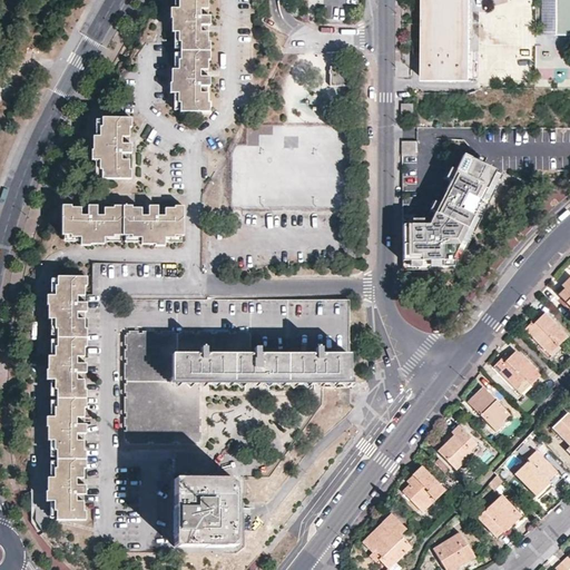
[(174,68),(174,92),(177,92),(177,102),(179,102),(179,111),(209,111),(209,101),(207,101),(207,86),(209,86),(209,76),(207,76),(207,59),(209,59),(209,40),(206,40),(206,25),(209,25),(209,15),(206,15),(206,0),(177,0),(177,8),(174,9),(174,32),(177,32),(177,42),(179,41),(179,60),(177,60),(177,68),(174,68)]
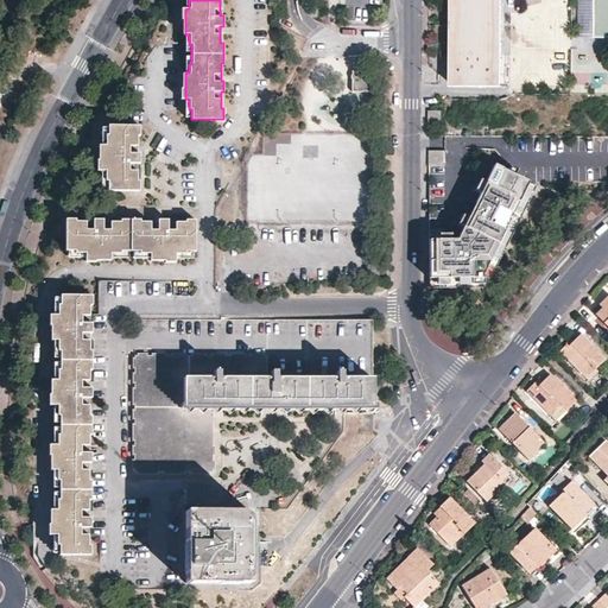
[(450,0),(450,84),(502,84),(502,0),(450,0)]
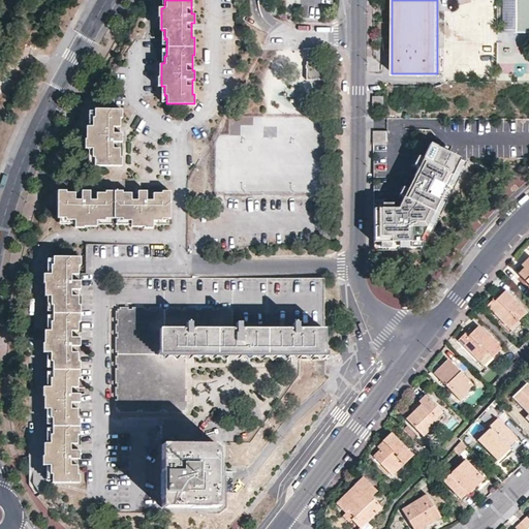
[(516,30),(516,0),(502,0),(503,30),(516,30)]
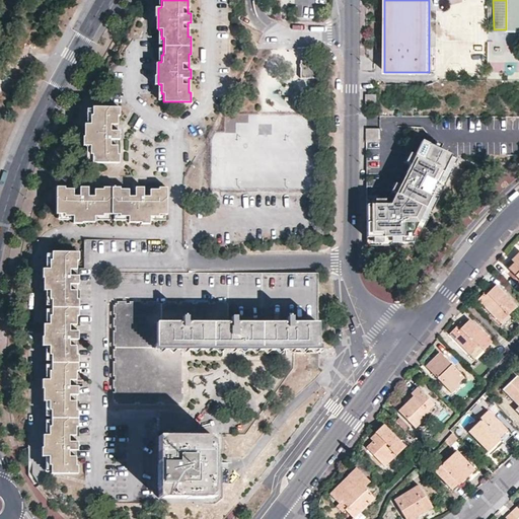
[(518,0),(506,0),(506,29),(518,29),(518,0)]
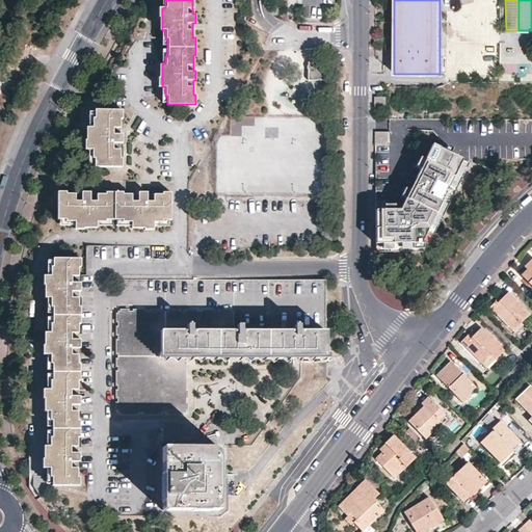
[(310,61),(309,80),(326,80),(327,61),(310,61)]
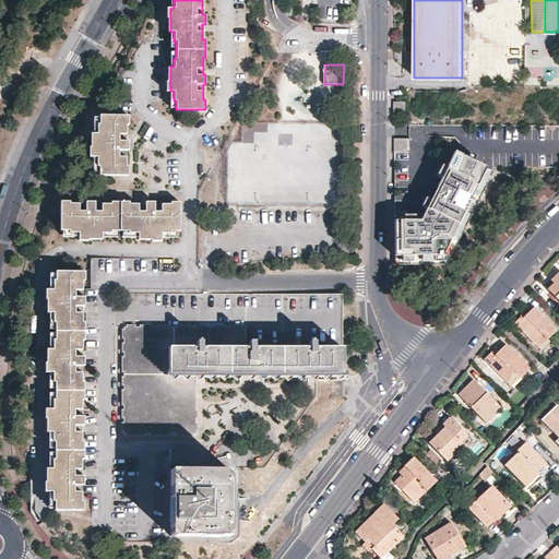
[(394,102),(394,119),(400,119),(400,114),(405,113),(405,100),(394,102)]
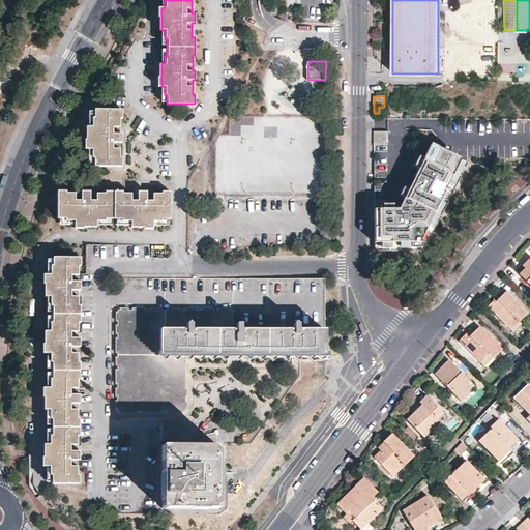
[(94,157),(94,166),(122,167),(122,156),(118,156),(119,142),(121,142),(122,133),(119,133),(119,117),(122,117),(121,110),(94,110),(94,117),(92,117),(92,126),(89,126),(89,148),(92,148),(92,157),(94,157)]
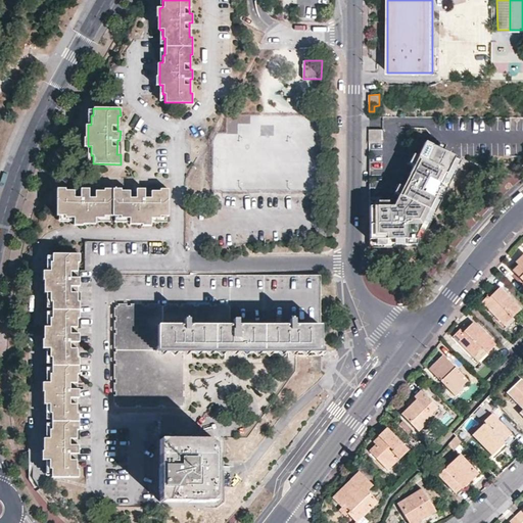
[(382,143),(382,129),(369,128),(368,143),(382,143)]
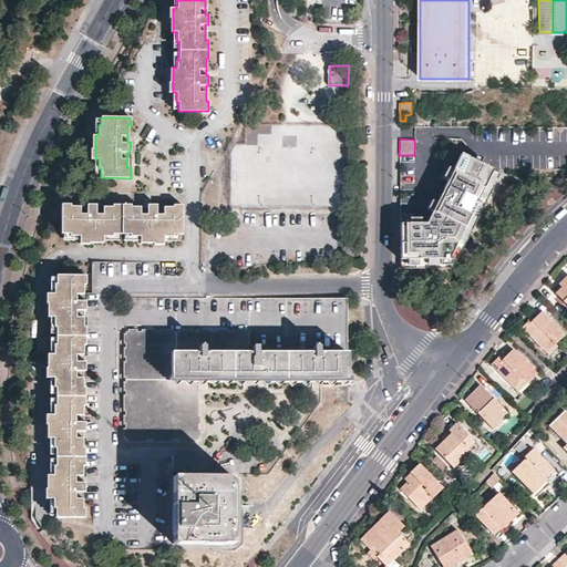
[(428,224),(402,225),(403,268),(453,268),(498,173),(461,155),(428,224)]
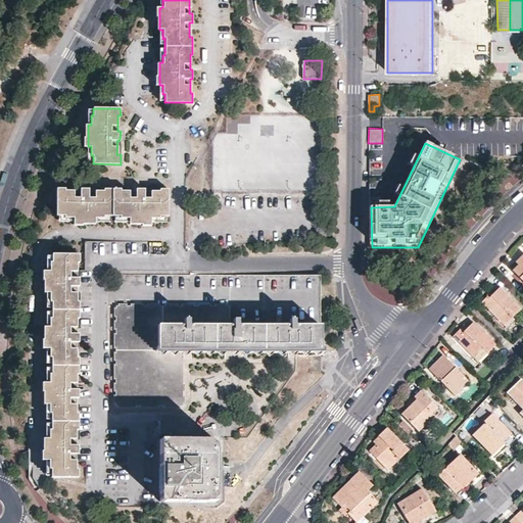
[(55,189),(55,217),(63,217),(63,219),(74,219),(74,223),(95,222),(95,219),(104,219),(104,217),(120,217),(120,219),(129,219),(130,222),(151,222),(151,219),(160,219),(160,217),(168,217),(168,189),(159,189),(159,192),(145,192),(144,189),(136,189),(136,192),(128,192),(121,192),(121,189),(103,189),(103,192),(95,192),(89,192),(89,189),(80,189),(80,192),(64,192),(64,189),(55,189)]
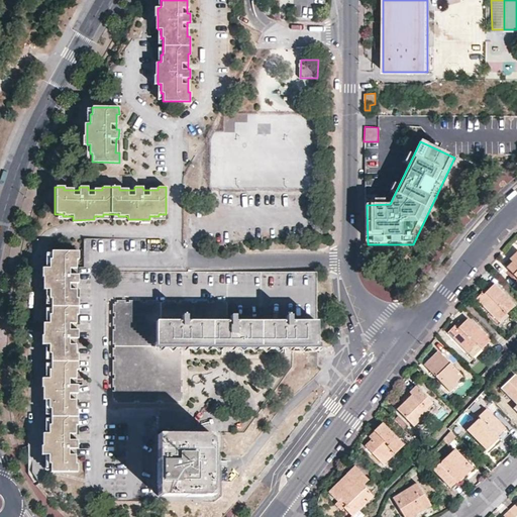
[(45,345),(48,345),(76,345),(76,338),(78,338),(78,330),(75,330),(76,315),(78,315),(78,299),(75,299),(76,284),(78,284),(79,275),(76,275),(76,261),(78,261),(78,252),(52,252),(52,260),(49,260),(49,269),(45,269),(45,290),(49,290),(49,300),(52,300),(52,315),(49,315),(49,324),(45,324),(45,345)]
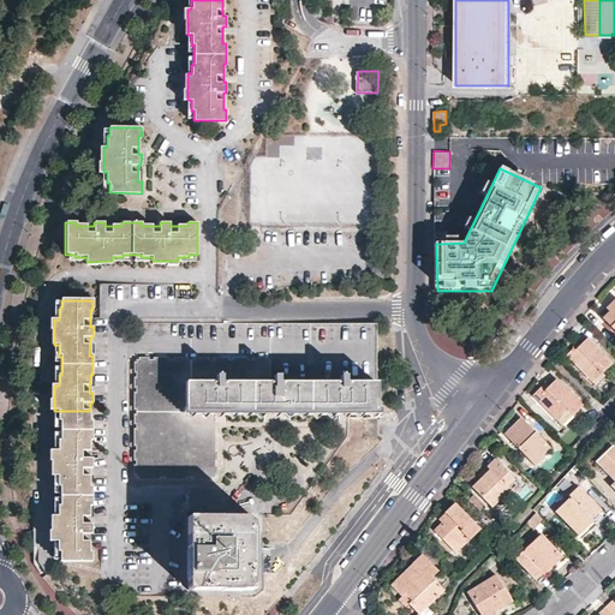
[(614,300),(599,315),(614,330),(614,300)]
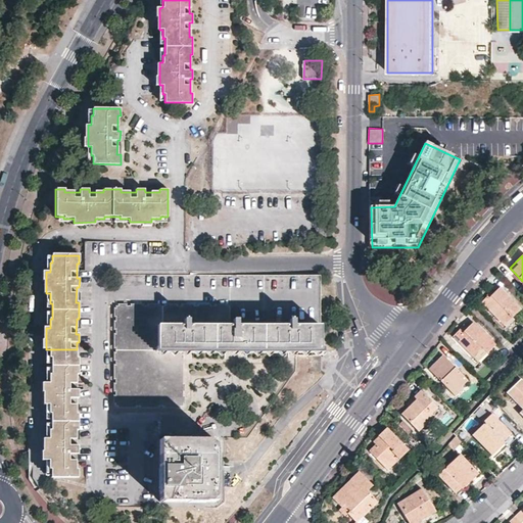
[(457,264),(455,262),(448,268),(452,270),(457,264)]
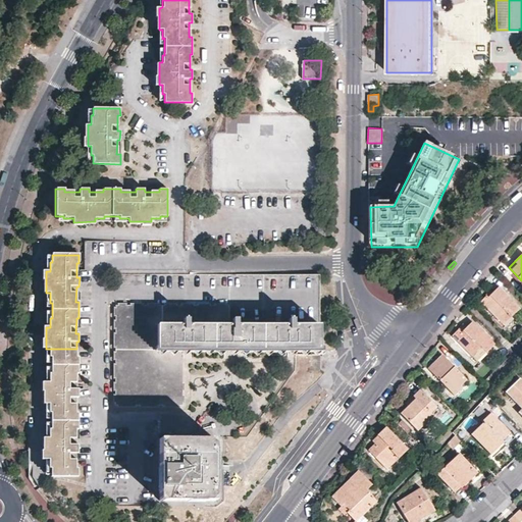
[(196,350),(246,350),(300,350),(319,350),(317,274),(115,274),(115,405),(183,405),(181,350),(196,350)]
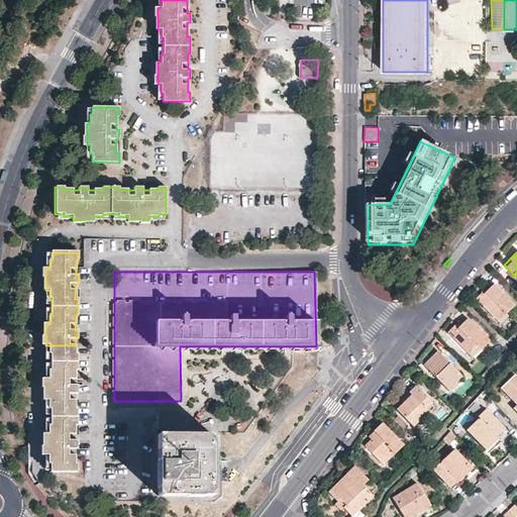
[(515,305),(495,284),(487,291),(484,294),(482,293),(477,298),(496,319),(503,312),(506,315),(515,305)]
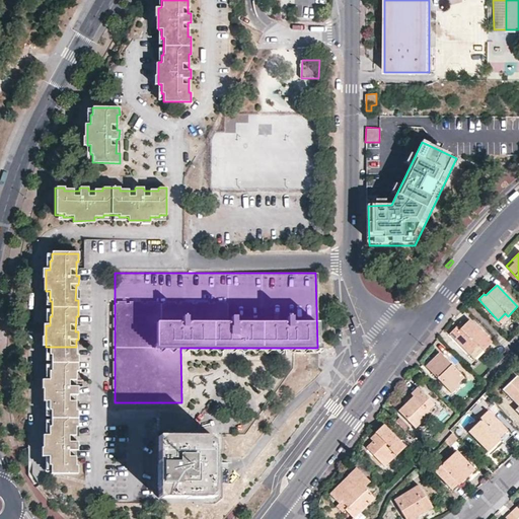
[(501,322),(508,316),(505,313),(498,320),(501,322)]
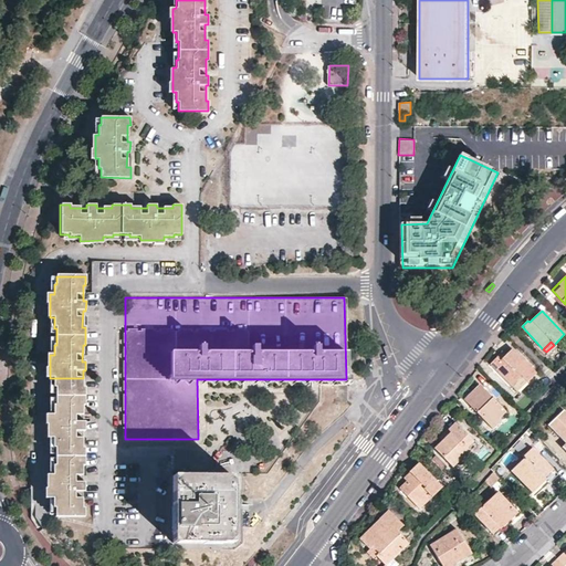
[(536,374),(512,349),(505,355),(500,360),(498,357),(491,364),(513,387),(524,377),(527,380),(527,381),(536,374)]
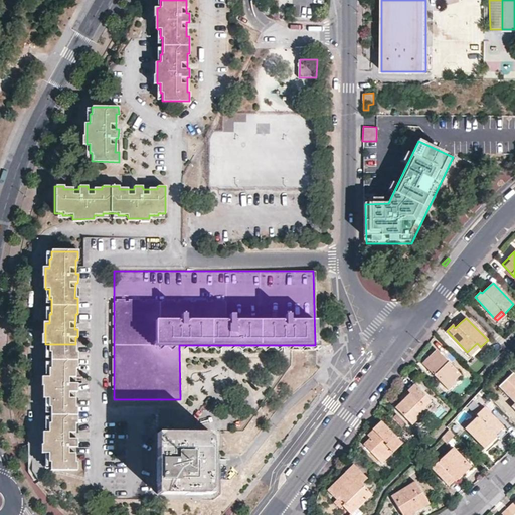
[(471,355),(480,346),(477,343),(467,352),(471,355)]
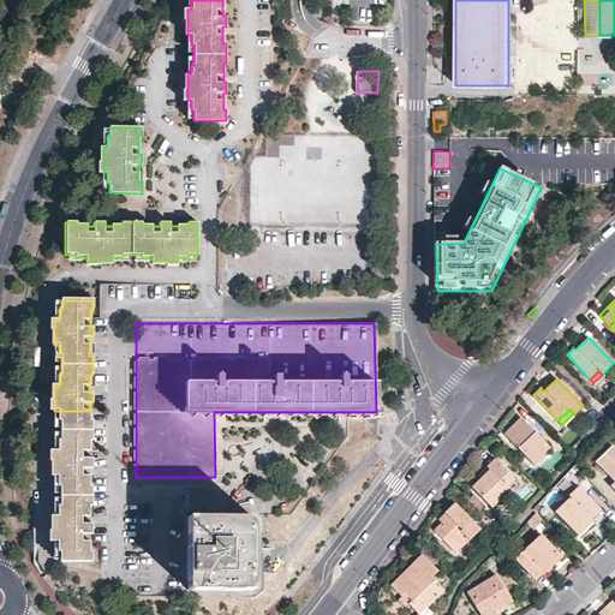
[(58,440),(58,451),(90,452),(90,441),(93,441),(93,422),(90,422),(90,411),(58,411),(58,425),(61,424),(60,440),(58,440)]
